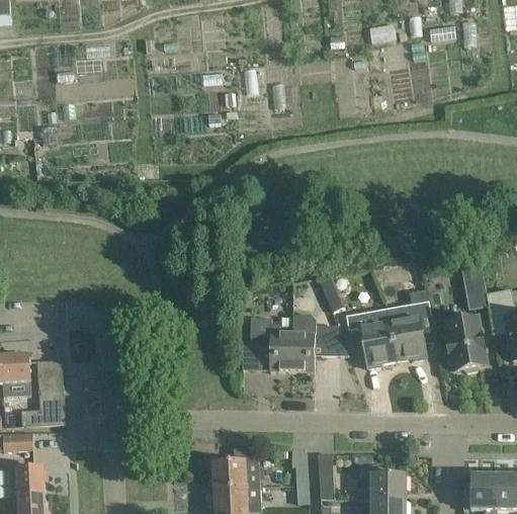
[(0,25),(10,25),(8,0),(0,0),(0,25)]
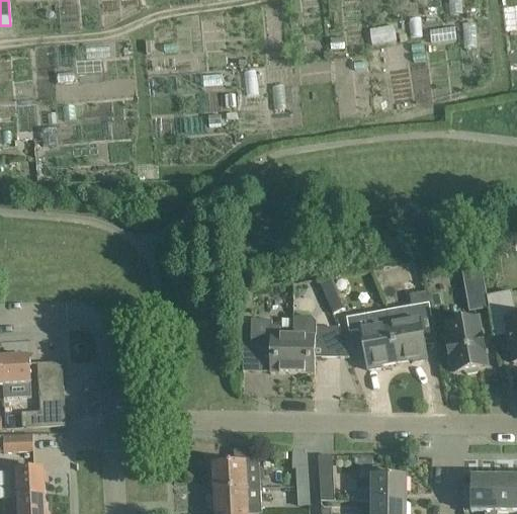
[(488,306),(481,266),(461,269),(469,309),(488,306)]
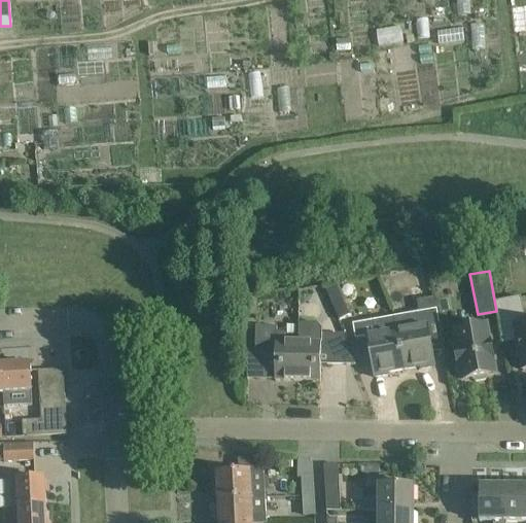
[(525,320),(524,321),(520,294),(494,300),(501,341),(515,339),(517,348),(518,348),(522,368),(525,367),(525,320)]
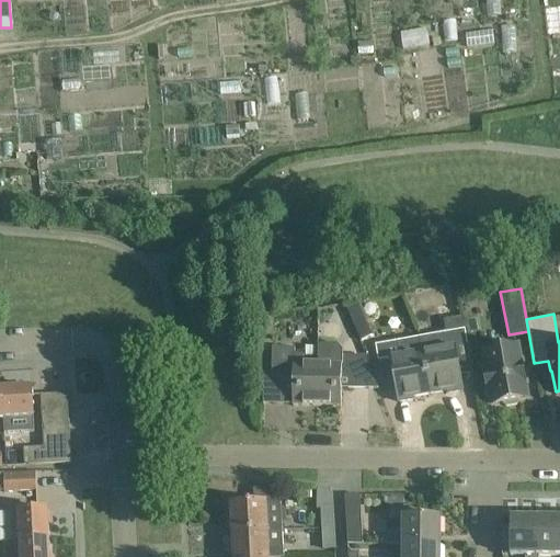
[(453,329),(419,336),(429,391),(446,388),(446,390),(461,388),(457,366),(453,344),(466,342),(461,316),(449,318),(453,329)]
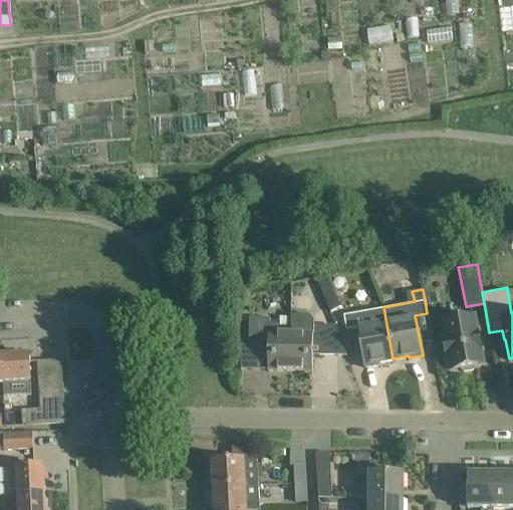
[(323,297),(329,309),(340,304),(335,292),(323,297)]
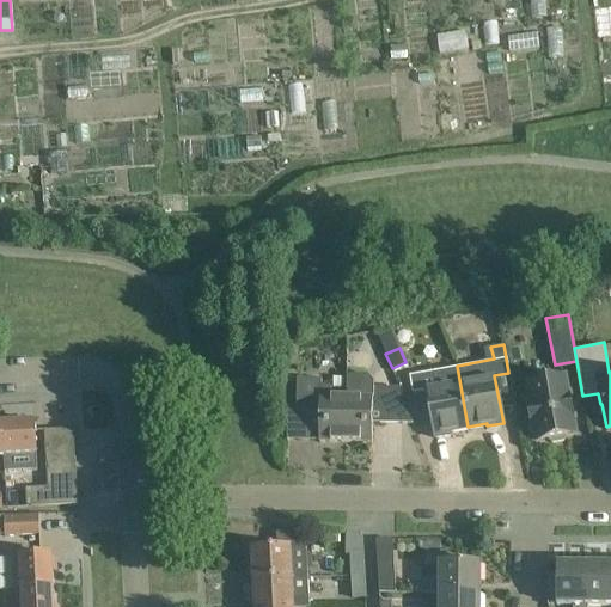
[(468,427),(457,366),(408,374),(411,391),(426,388),(429,412),(434,435),(450,433),(448,430),(468,427)]
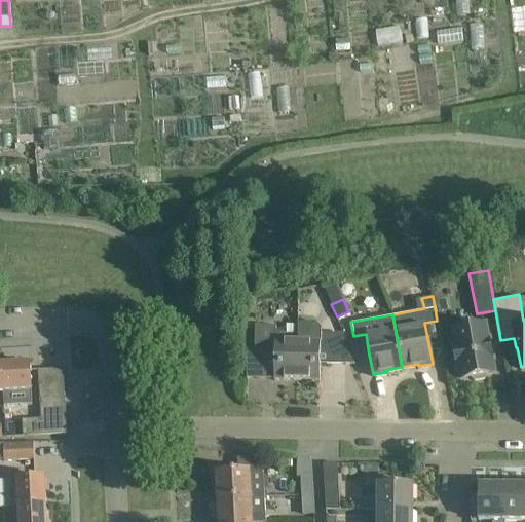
[(296,319),(296,338),(296,378),(319,378),(319,352),(325,353),(325,362),(353,362),(341,331),(321,331),(321,325),(314,320),(296,319)]
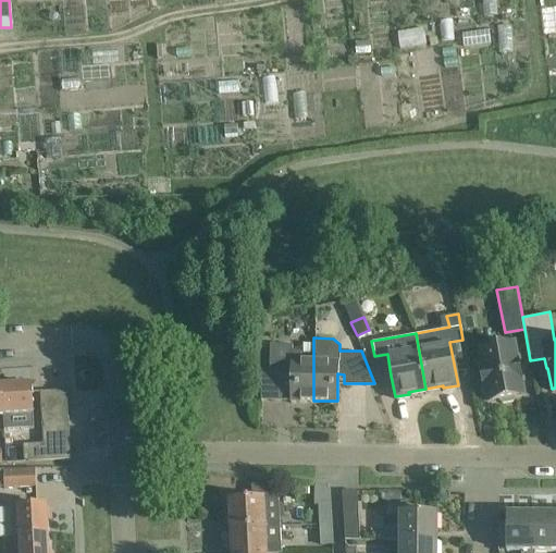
[(313,401),(313,358),(300,358),(300,349),(291,349),(291,343),(269,342),(269,373),(289,373),(288,400),(313,401)]
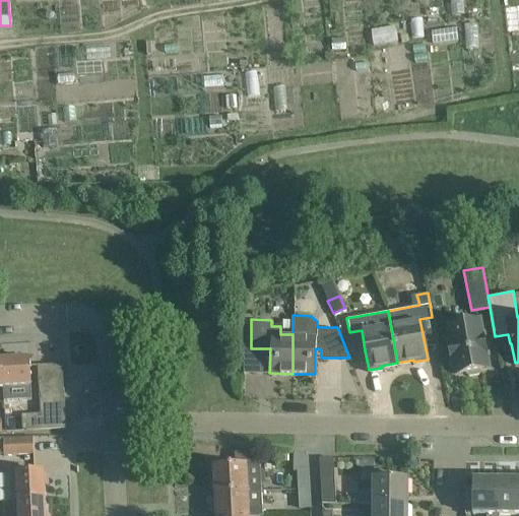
[(447,339),(451,365),(455,364),(457,373),(465,371),(467,374),(477,372),(478,369),(487,367),(484,352),(485,352),(482,334),(481,334),(478,319),(448,324),(451,339),(447,339)]
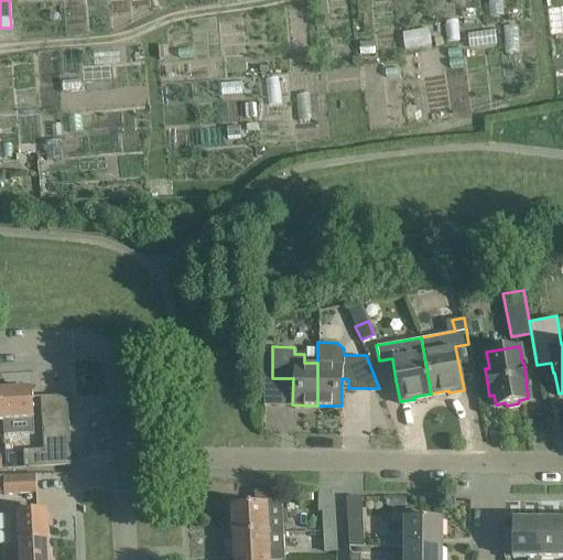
[(17,432),(33,431),(31,387),(0,388),(2,418),(15,417),(17,432)]
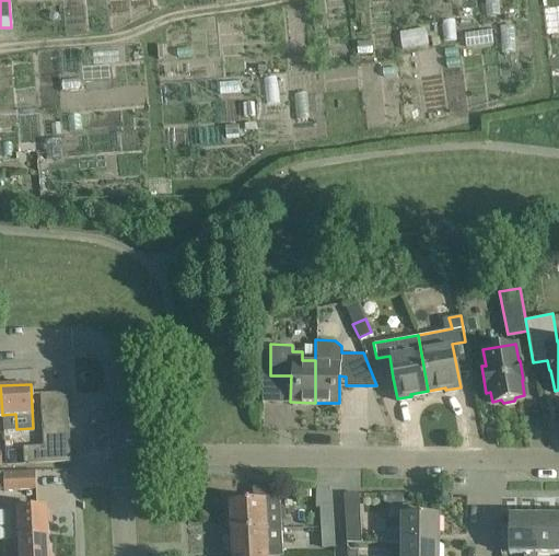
[(41,405),(67,404),(66,390),(39,391),(41,405)]
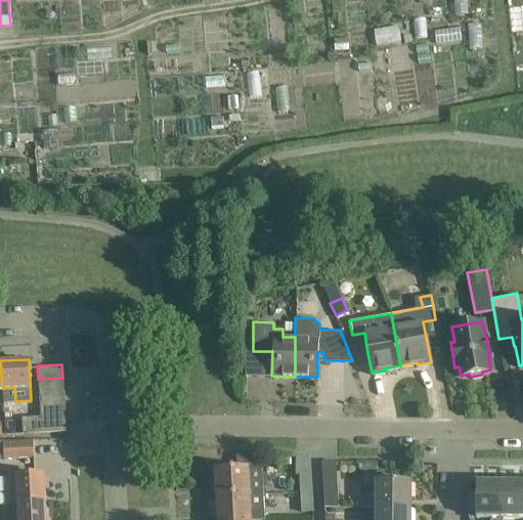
[(39,391),(62,390),(62,378),(38,379),(39,391)]
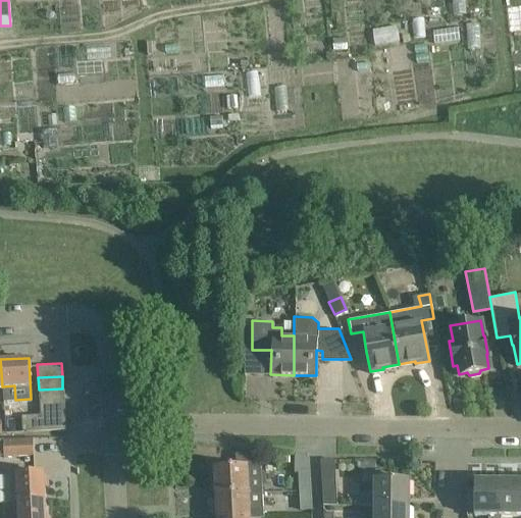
[(62,389),(39,390),(39,402),(63,401),(62,389)]
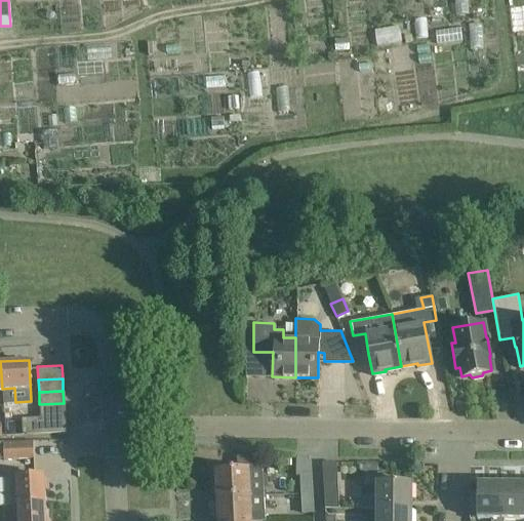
[(40,416),(65,415),(64,403),(39,404),(40,416)]
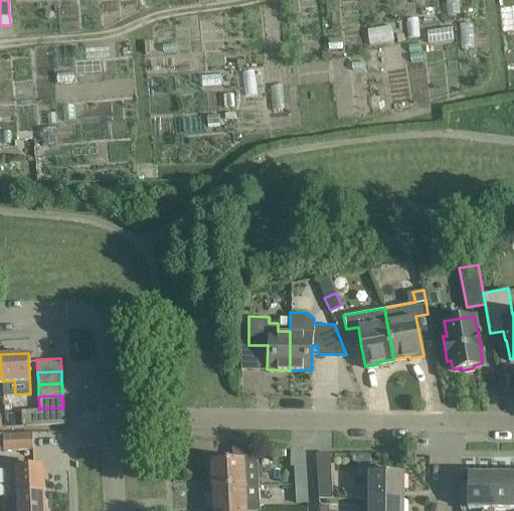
[(39,408),(20,409),(21,424),(64,422),(63,407),(39,408)]
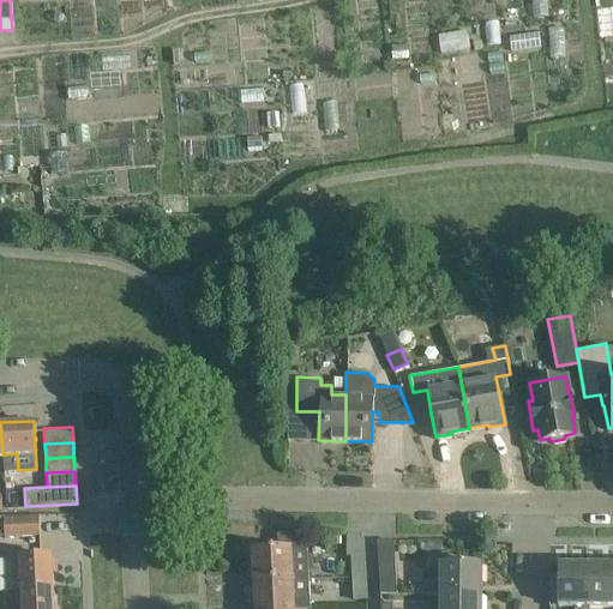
[(38,534),(38,516),(2,517),(4,535),(38,534)]
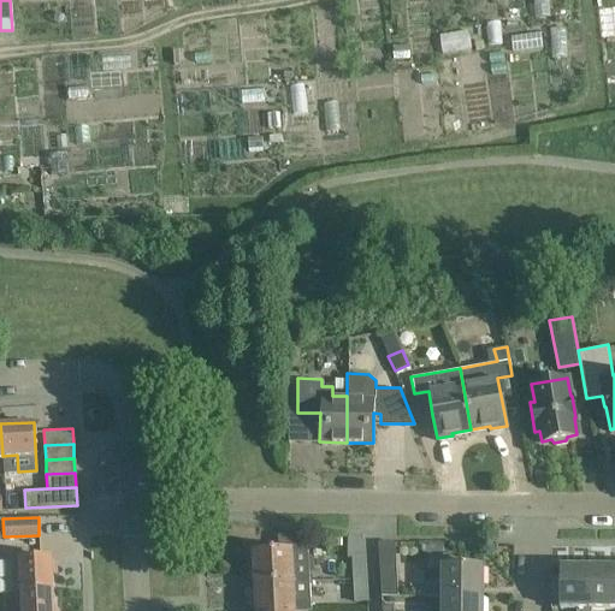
[(254,581),(308,579),(307,547),(300,547),(299,533),(277,534),(278,549),(253,550),(254,581)]
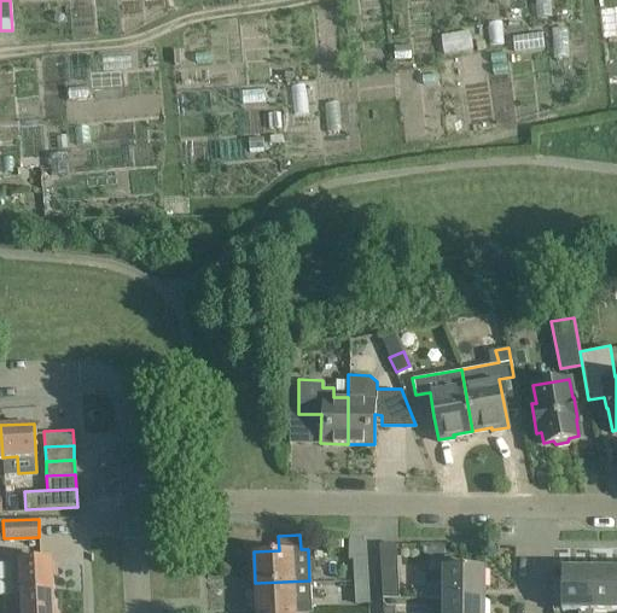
[(351,558),(353,578),(368,577),(366,537),(347,535),(347,558),(351,558)]
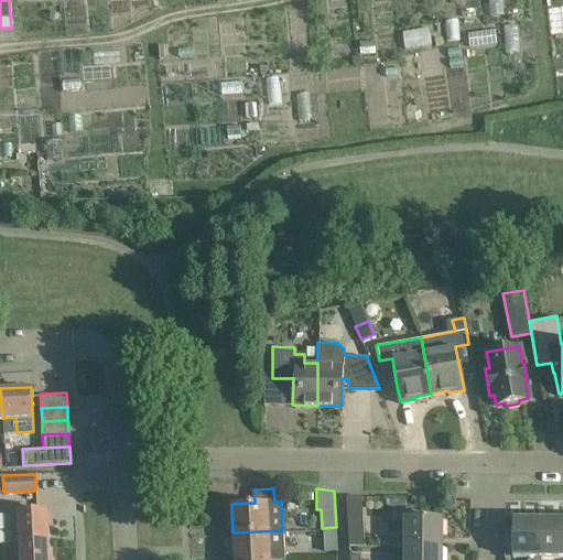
[(360,495),(347,495),(349,542),(363,542),(360,495)]
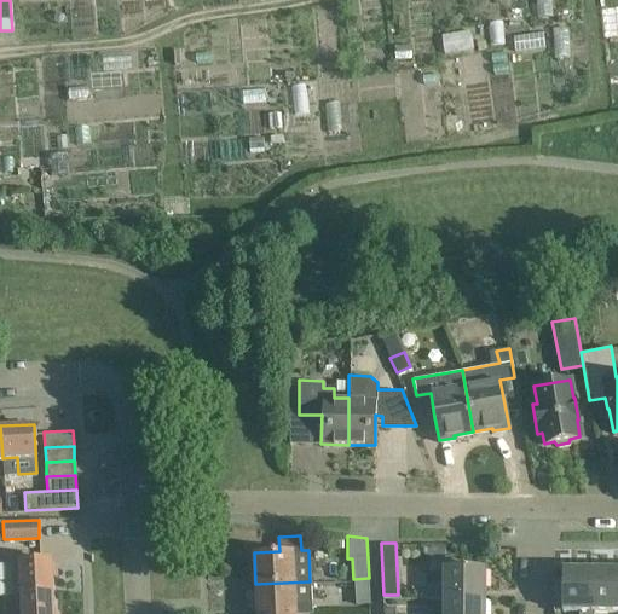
[(1,562),(3,595),(52,591),(51,560),(1,562)]
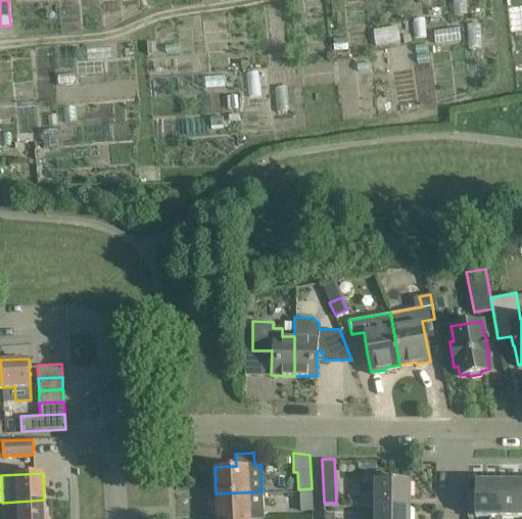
[(410,479),(374,479),(374,492),(360,491),(360,504),(409,504),(410,479)]
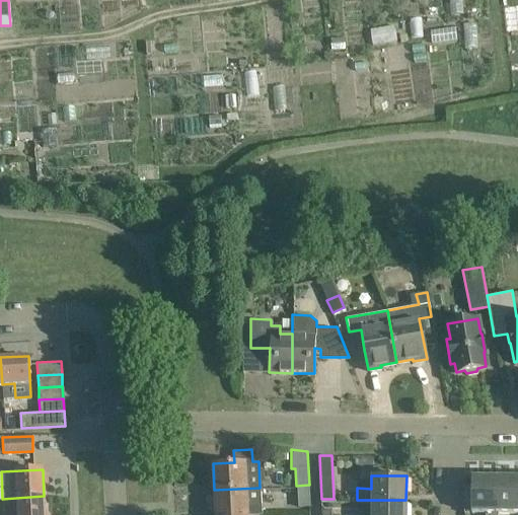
[(497,514),(497,511),(497,476),(471,476),(470,491),(469,491),(469,492),(463,492),(463,511),(485,511),(484,514),(497,514)]
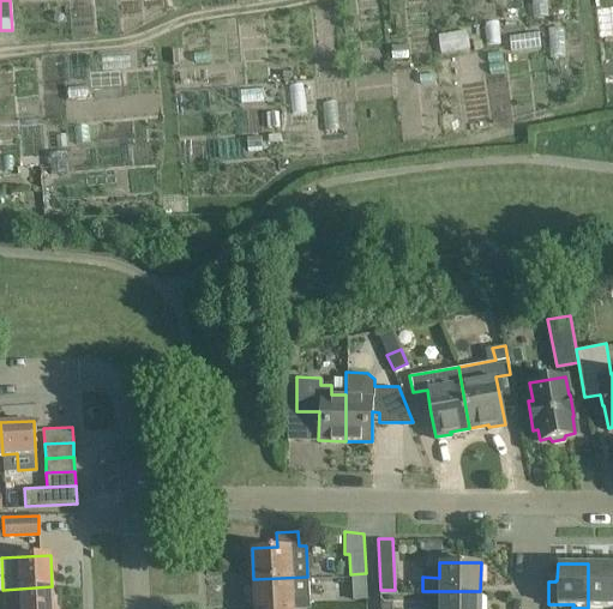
[(612,604),(612,564),(588,564),(588,604),(612,604)]
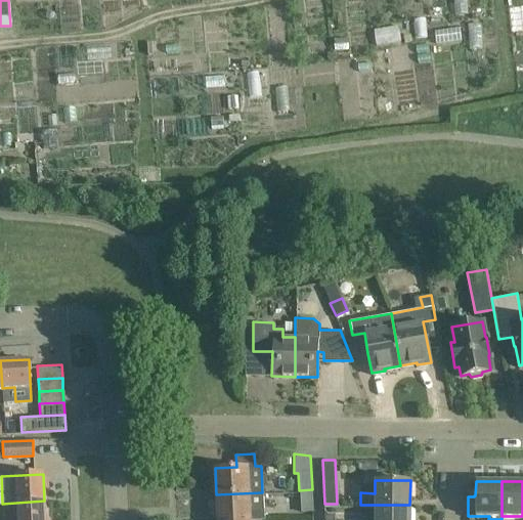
[(313,510),(312,489),(299,490),(300,510),(313,510)]
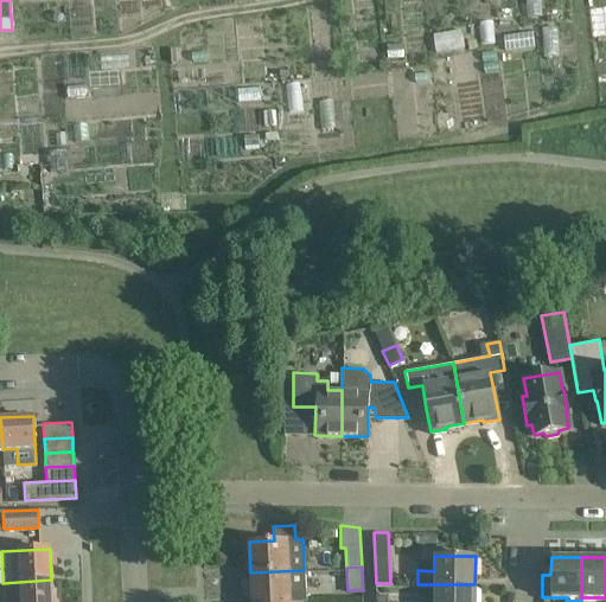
[(252,601),(269,601),(305,600),(304,570),(250,572),(252,601)]
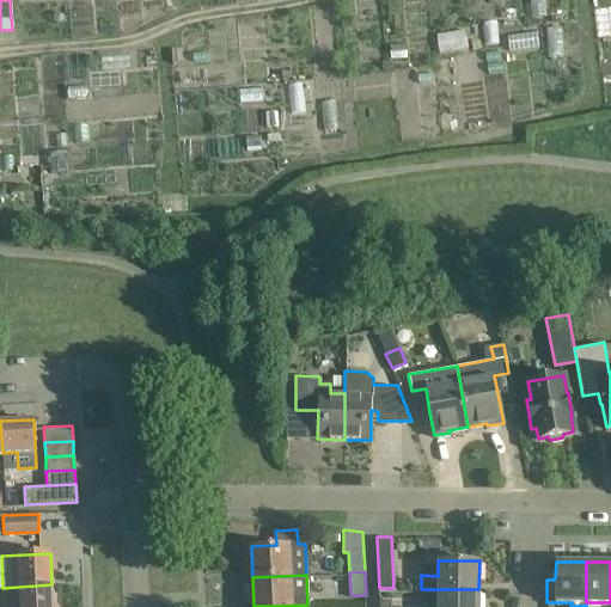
[(53,606),(52,584),(2,588),(4,606),(53,606)]
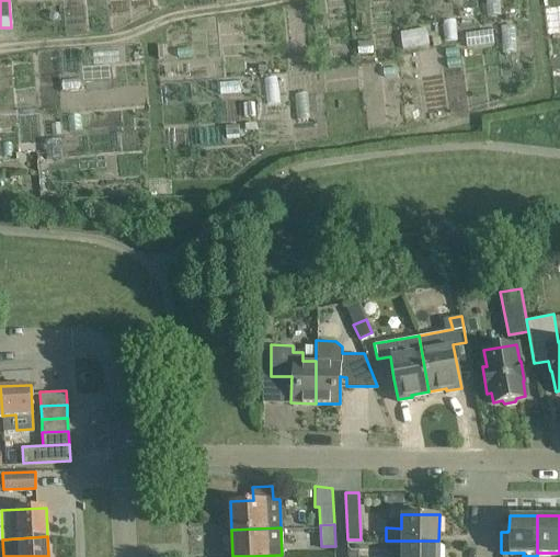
[(438,556),(438,541),(386,541),(386,542),(401,543),(401,556),(438,556)]
